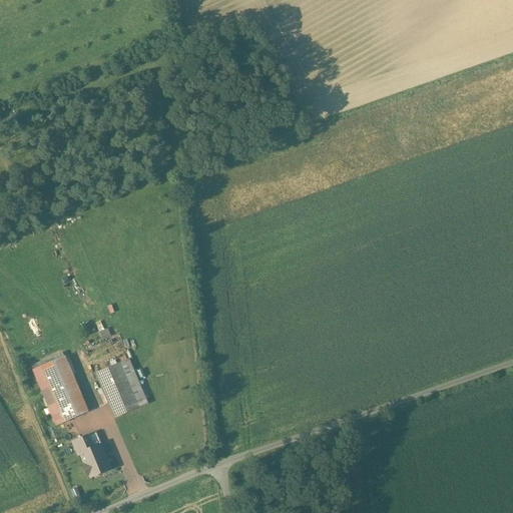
[(101,321),(96,323),(103,340),(112,336),(109,328),(105,330),(101,321)]
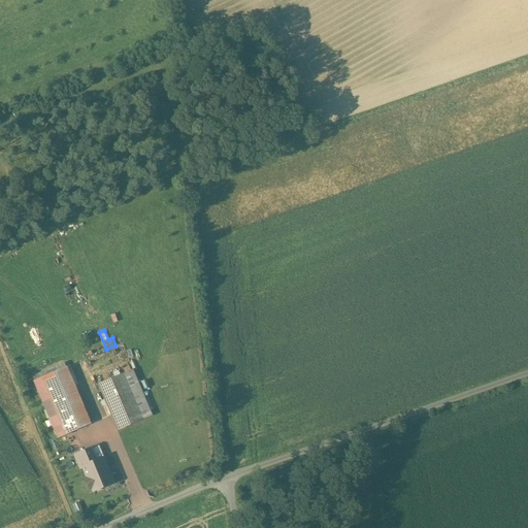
[(36,380),(57,438),(92,426),(72,367),(36,380)]
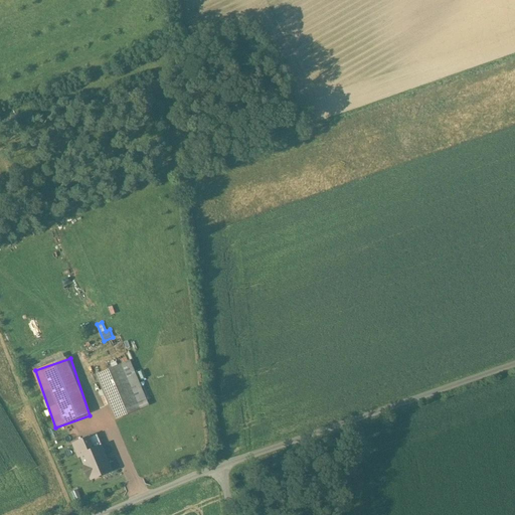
[(129,361),(97,375),(116,419),(148,406),(129,361)]
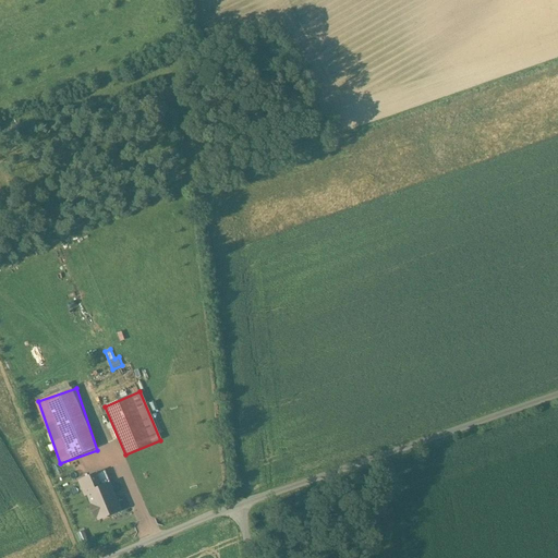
[(106,471),(95,475),(100,488),(110,484),(110,485),(111,485),(106,471)]
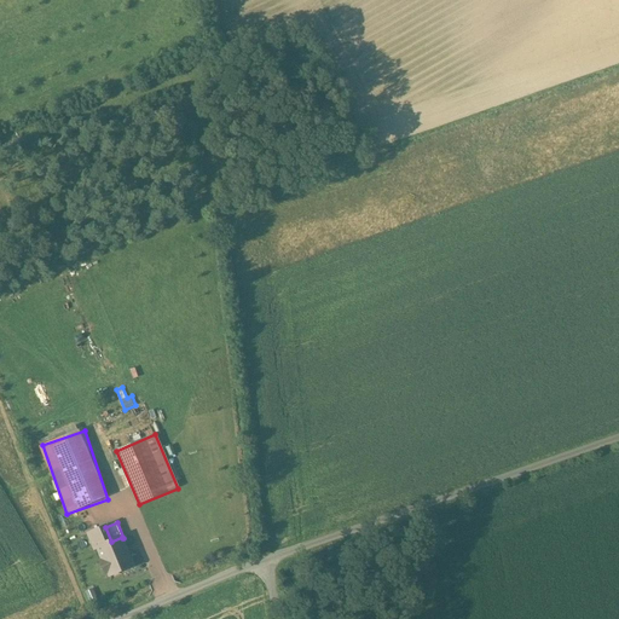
[(111,542),(105,527),(88,534),(96,550),(98,548),(104,561),(100,562),(105,574),(109,573),(110,577),(134,567),(122,538),(122,537),(111,542)]
